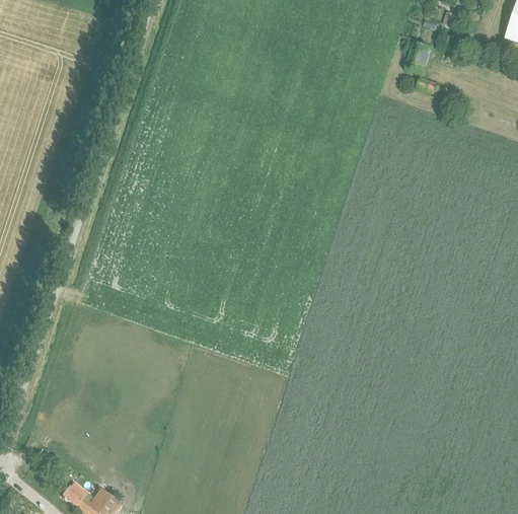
[(516,0),(504,38),(517,42),(517,0),(516,0)]
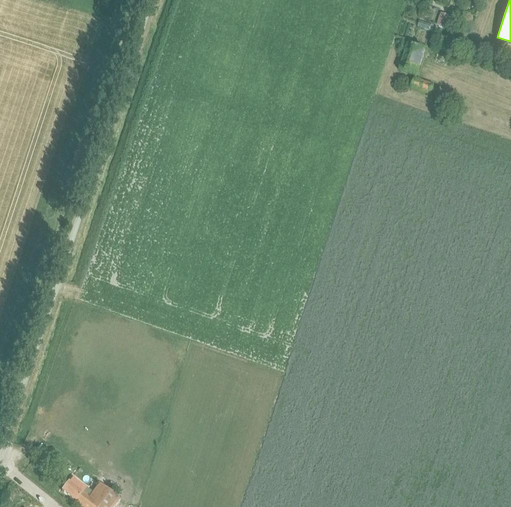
[(440,10),(435,22),(443,25),(447,13),(440,10)]
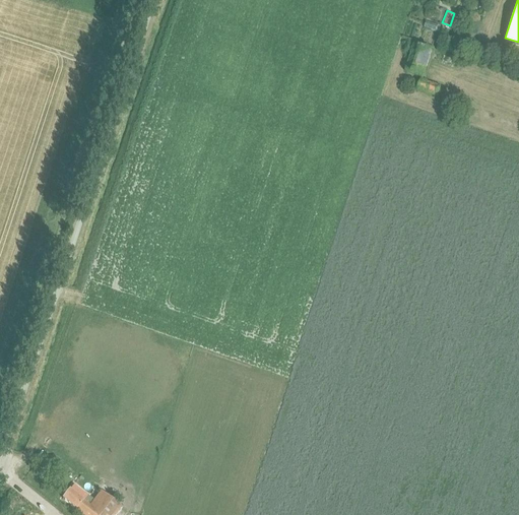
[(422,71),(430,46),(413,40),(404,66),(422,71)]
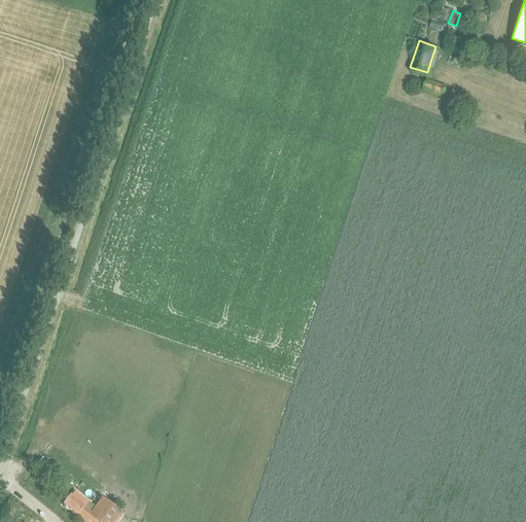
[(442,93),(445,82),(424,76),(421,85),(442,93)]
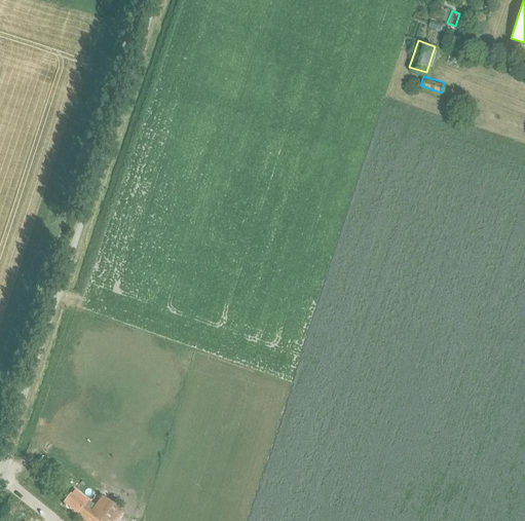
[(88,520),(112,520),(122,509),(102,493),(91,507),(83,501),(87,496),(73,485),(62,500),(88,520)]
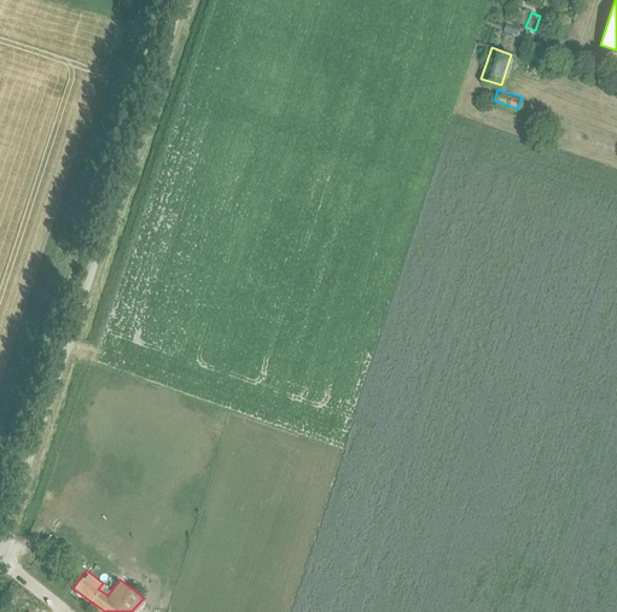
[(46,576),(41,583),(50,589),(54,582),(46,576)]
